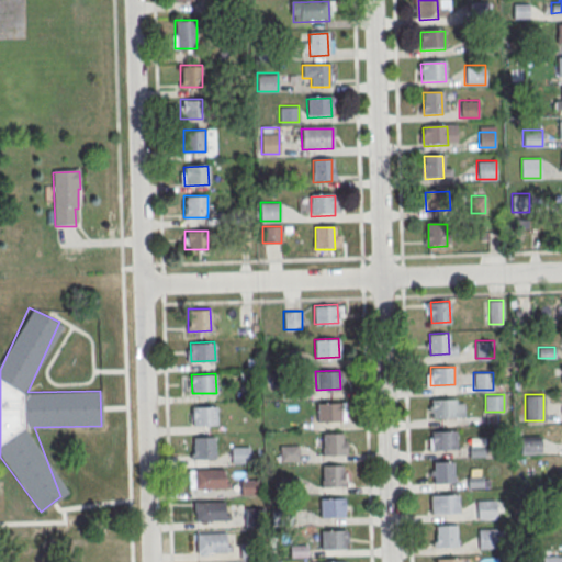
[(431,398),(454,397),(454,402),(463,402),(463,416),(431,417),(431,398)]
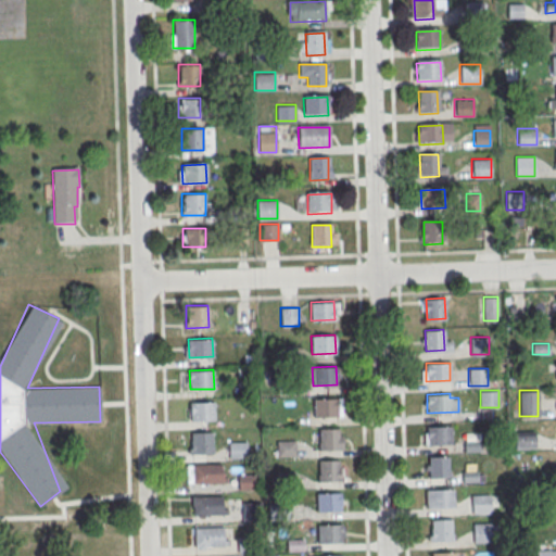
[(314,399),(338,397),(338,416),(314,417),(314,399)]
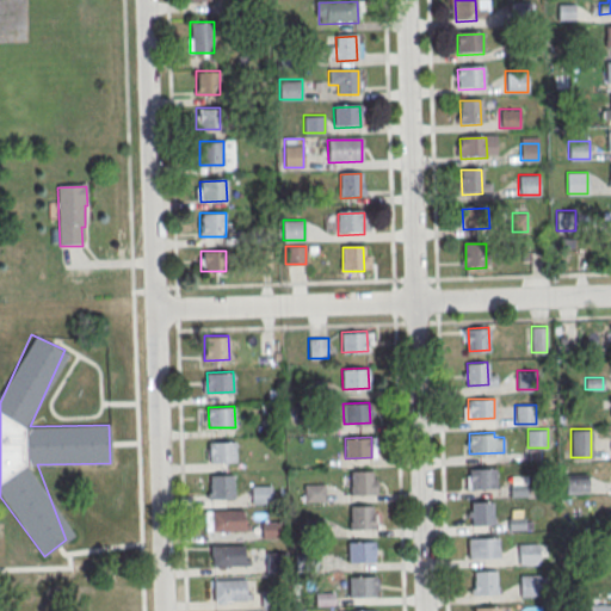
[(209,442),(235,440),(235,462),(210,462),(209,442)]
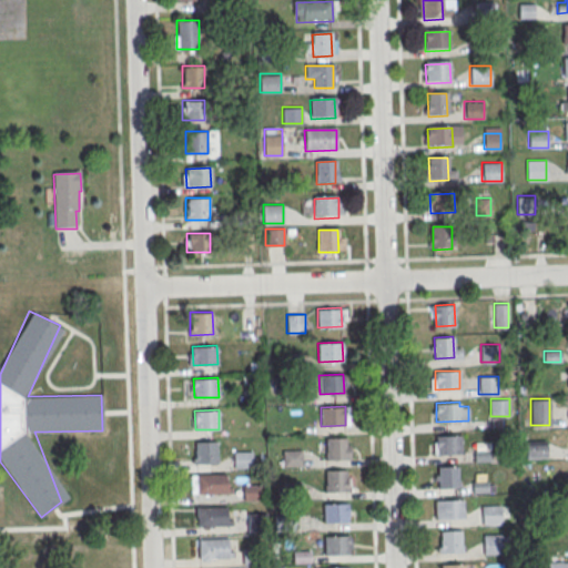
[(436,435),(460,434),(460,454),(437,454),(436,435)]
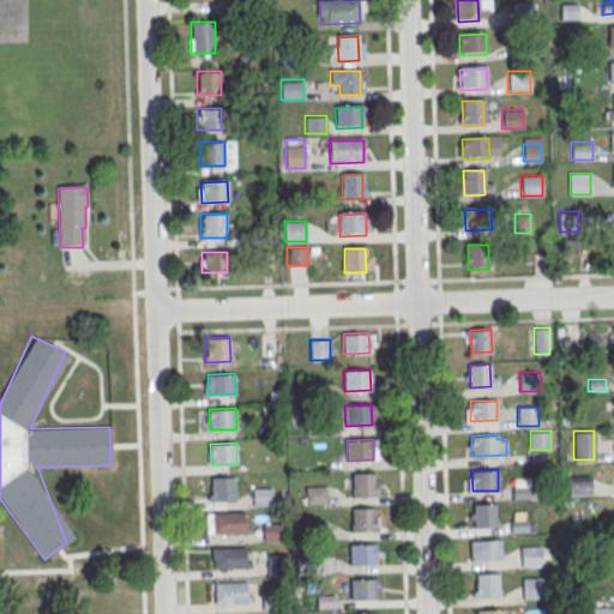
[(378,473),(349,473),(349,495),(378,495),(378,473)]
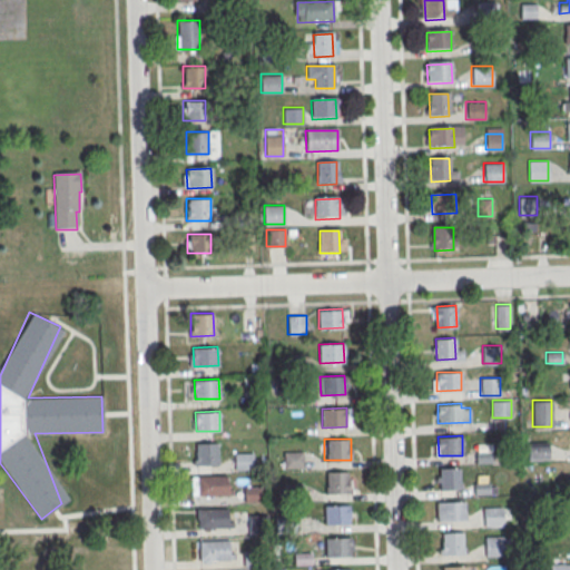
[(217,464),(217,442),(195,442),(195,464),(217,464)]
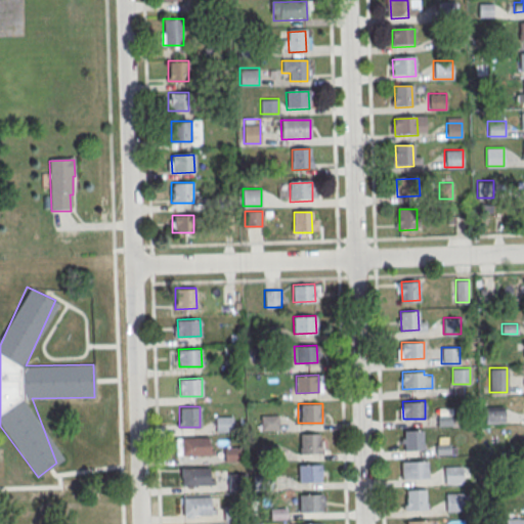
[(438,425),(451,425),(451,408),(438,408),(438,425)]
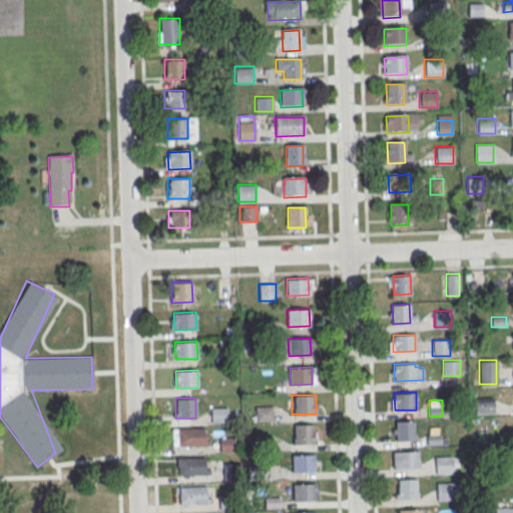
[(474,401),(474,414),(492,414),(492,401),(474,401)]
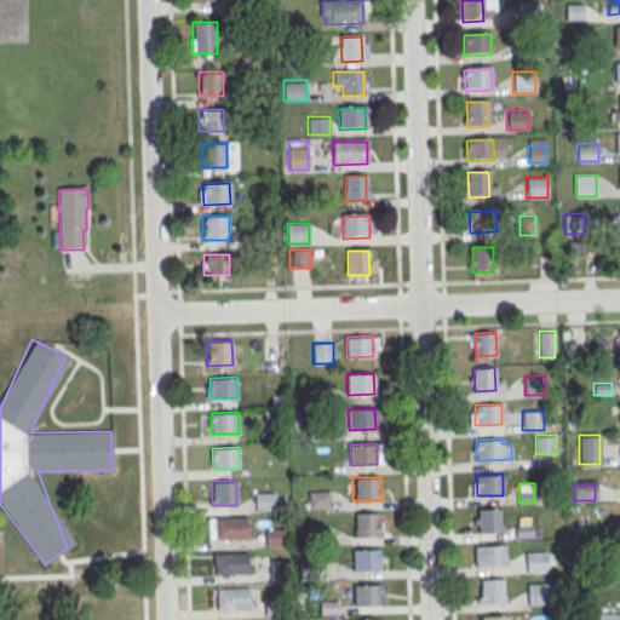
[(328,491),(309,491),(309,507),(328,507),(328,491)]
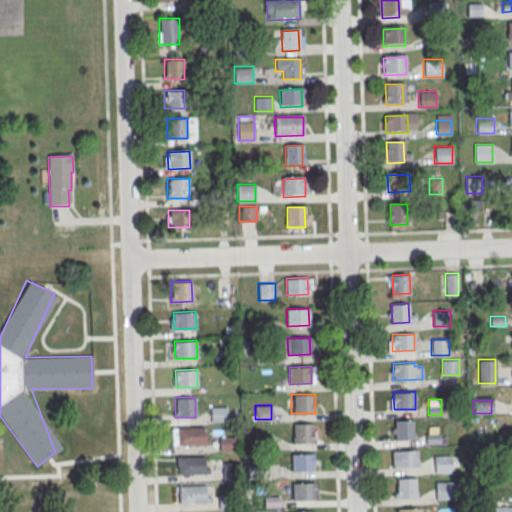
[(228,407),(210,407),(210,421),(228,421),(228,407)]
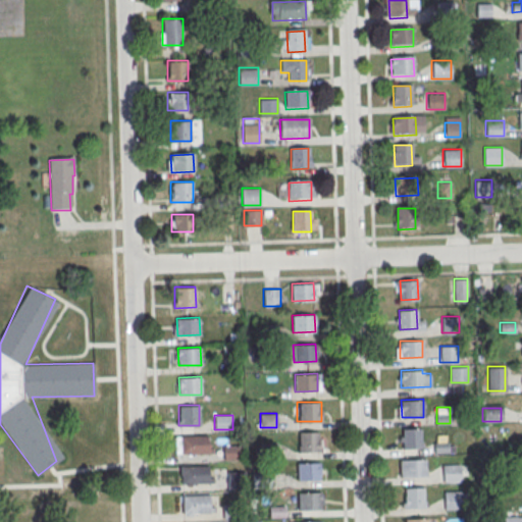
[(403,428),(420,427),(421,447),(403,448),(403,428)]
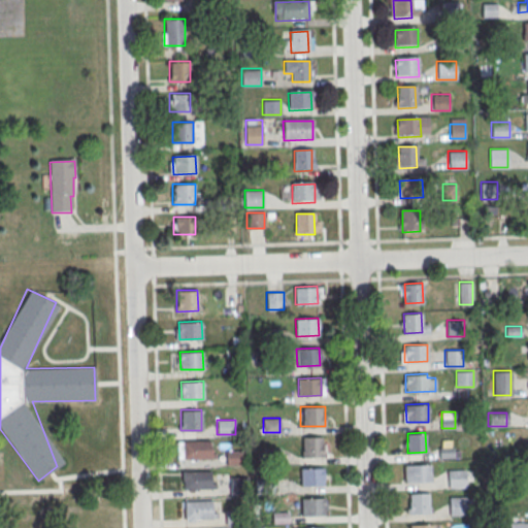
[(301,436),(301,457),(326,456),(326,436),(301,436)]
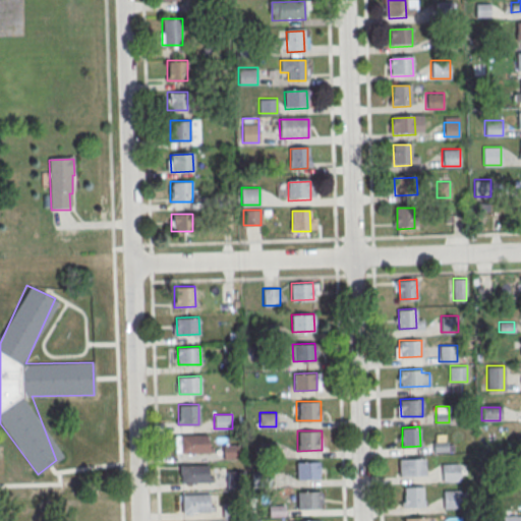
[(180,436),(207,435),(208,452),(181,453),(180,436)]
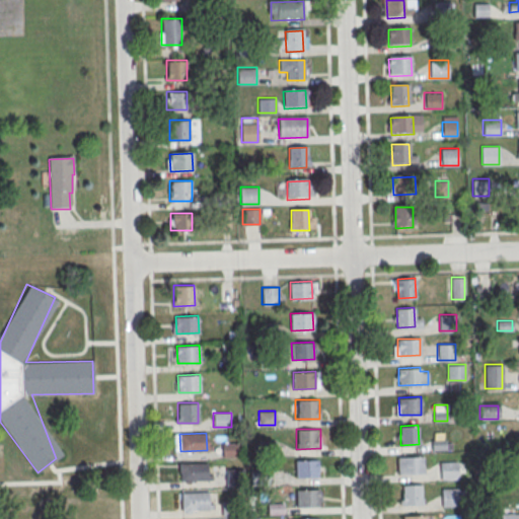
[(237,442),(223,442),(223,456),(237,456),(237,442)]
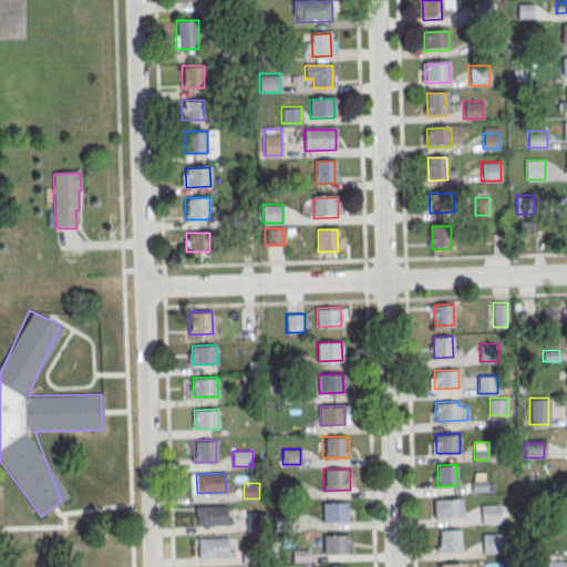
[(434,498),(463,497),(463,516),(435,517),(434,498)]
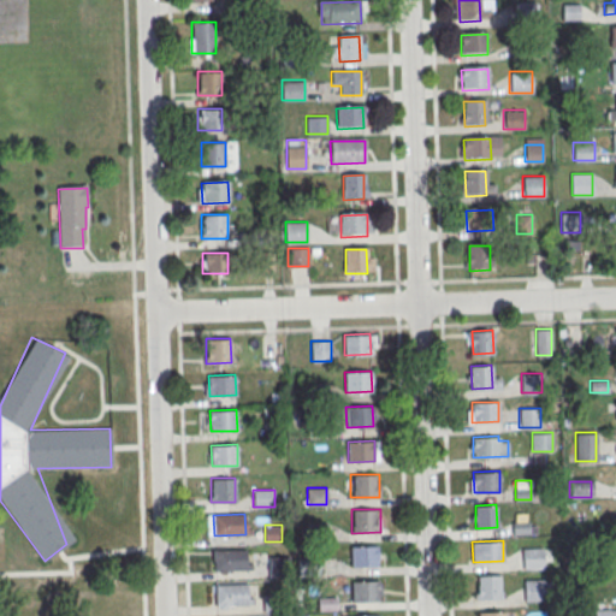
[(353,566),(378,566),(378,545),(353,545),(353,566)]
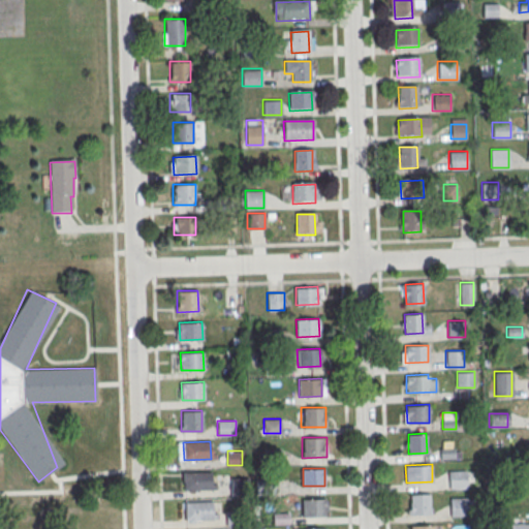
[(448,470),(448,489),(466,489),(466,470),(448,470)]
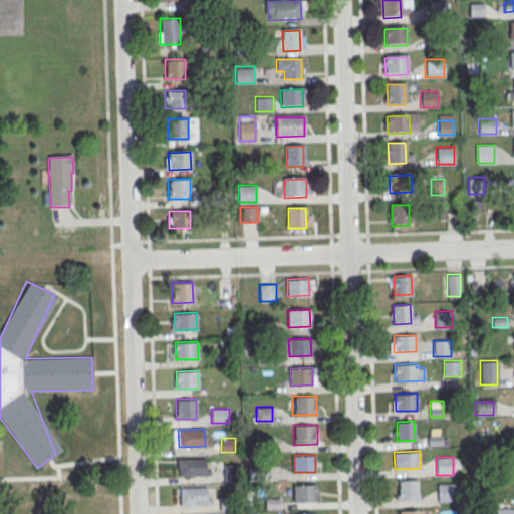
[(179,459),(205,458),(206,475),(180,476),(179,459)]
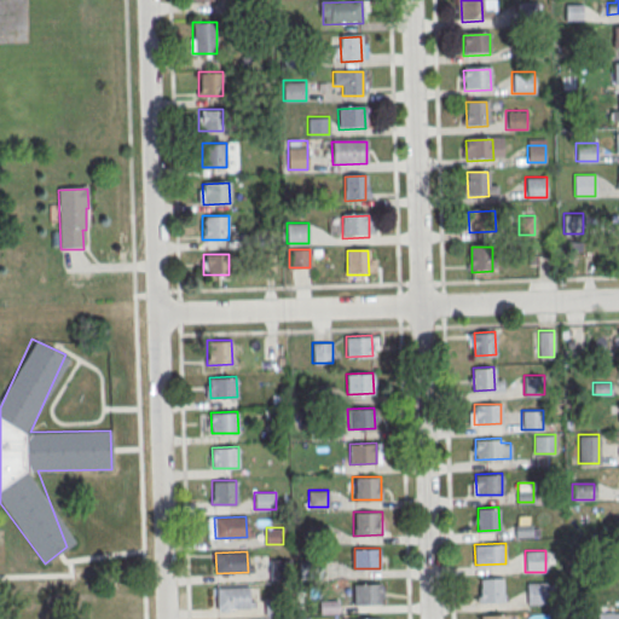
[(504,602),(504,578),(479,578),(479,602),(504,602)]
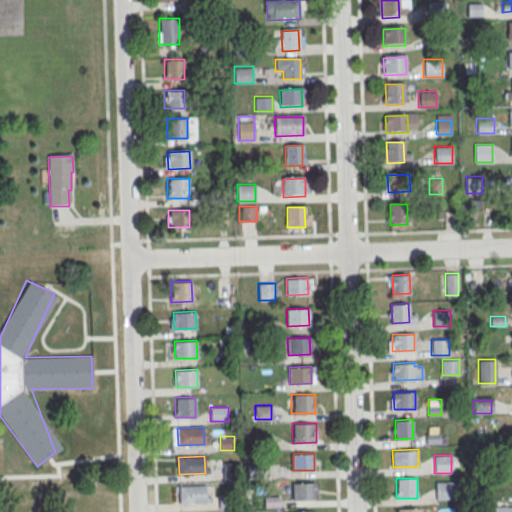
[(436,499),(453,499),(453,481),(436,481),(436,499)]
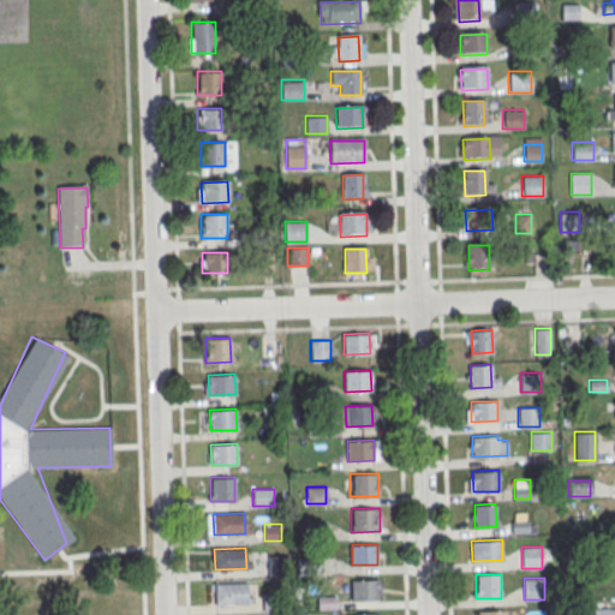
[(356,579),(354,601),(380,601),(380,579),(356,579)]
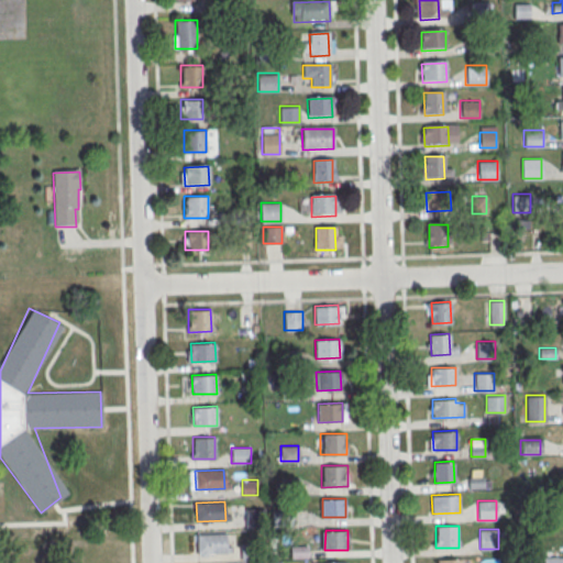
[(197,534),(225,533),(227,552),(198,553),(197,534)]
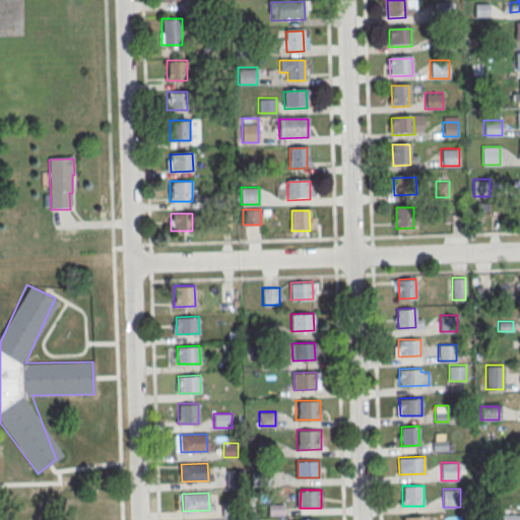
[(284,505),(268,505),(268,515),(284,515),(284,505)]
